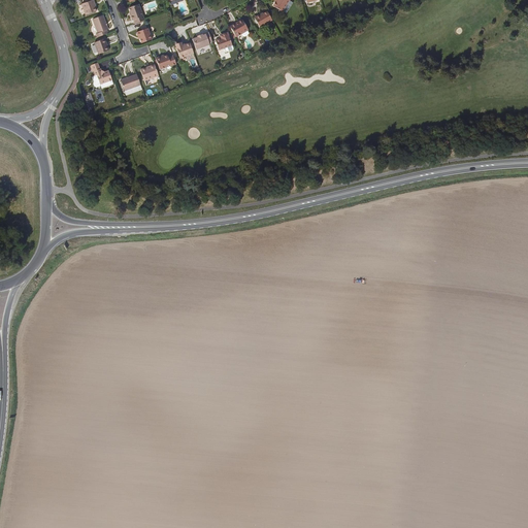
[(276,0),(275,2),(273,5),(283,11),(289,0),(276,0)]
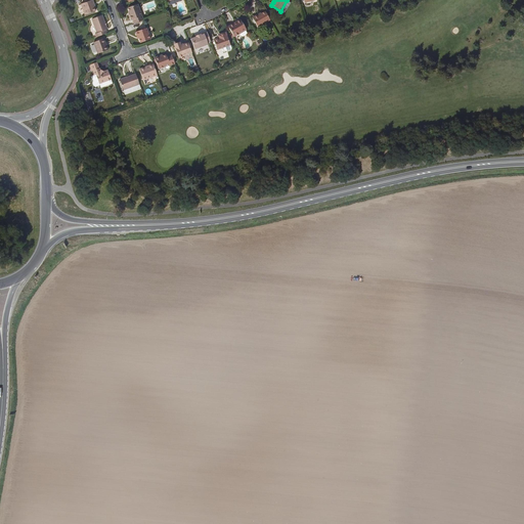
[(95,5),(93,1),(82,5),(86,16),(96,12),(94,6),(95,5)]
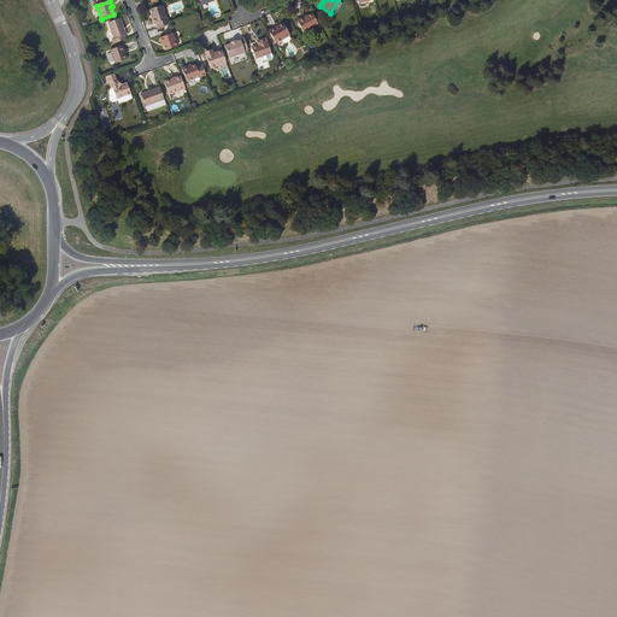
[(158,29),(169,24),(162,6),(151,10),(153,15),(154,18),(152,19),(154,24),(157,24),(158,29)]
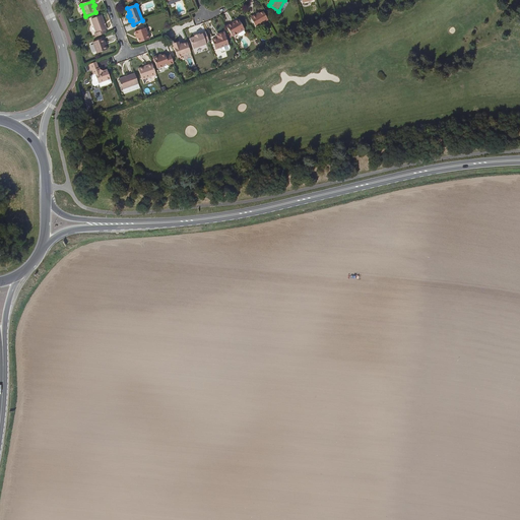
[(269,19),(264,11),(256,16),(255,15),(251,17),(257,26),(264,22),(269,19)]
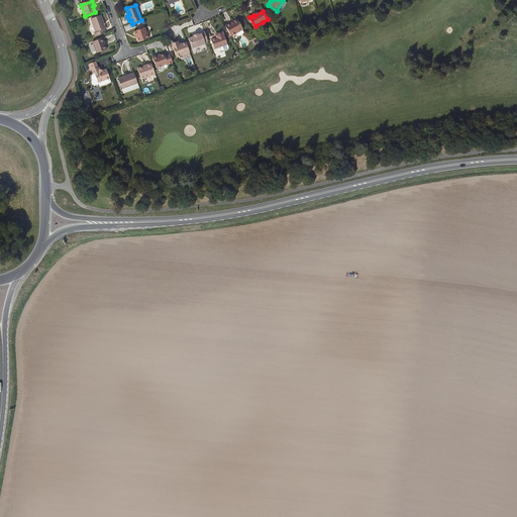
[(95,37),(106,33),(105,30),(106,30),(101,16),(91,20),(96,33),(94,34),(95,37)]
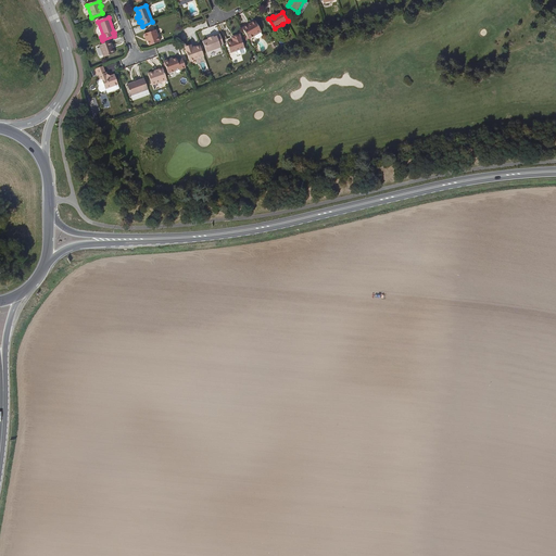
[(249,25),(243,27),(250,39),(263,32),(257,22),(250,26),(249,25)]
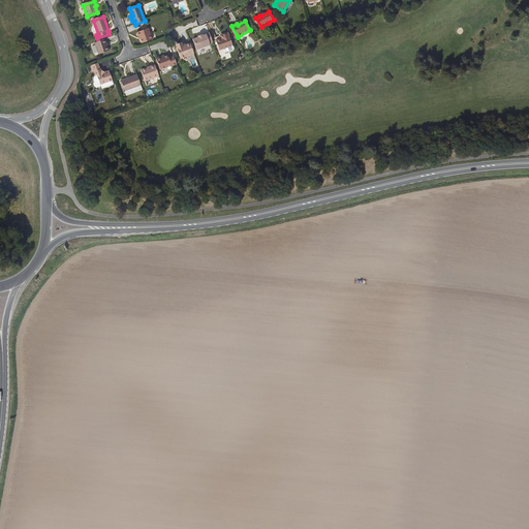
[(141,36),(141,39),(143,43),(153,40),(149,29),(137,33),(139,37),(141,36)]
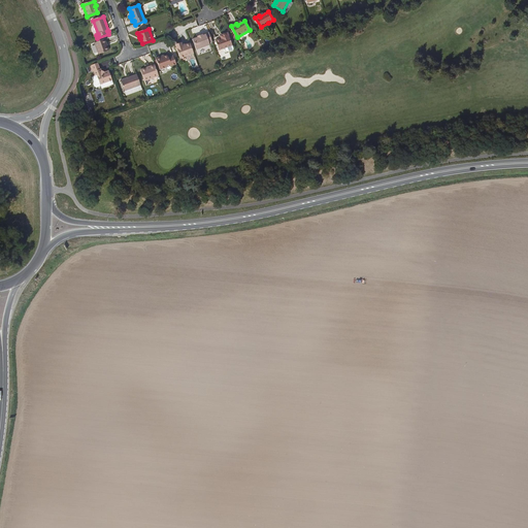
[(224,35),(221,36),(221,38),(216,40),(220,50),(233,44),(228,32),(223,34),(224,35)]
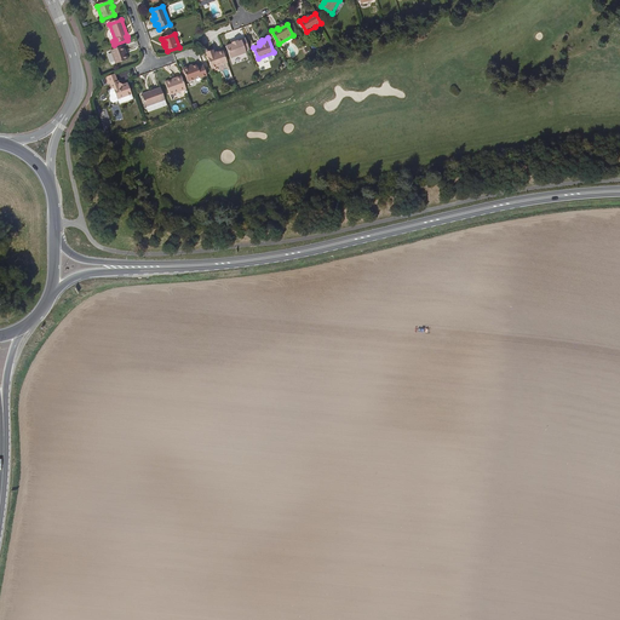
[(250,49),(246,39),(239,41),(239,40),(233,42),(234,44),(227,46),(231,58),(247,52),(246,50),(250,49)]
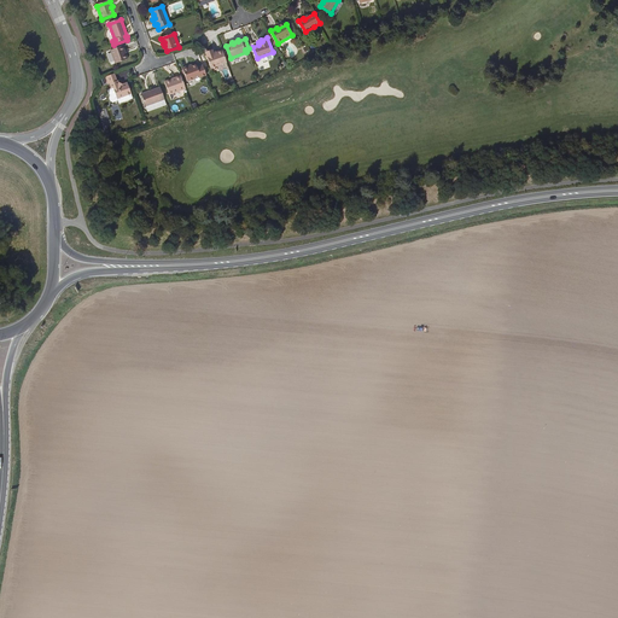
[(123,52),(124,52),(123,46),(111,51),(116,64),(128,60),(126,54),(124,56),(123,52)]
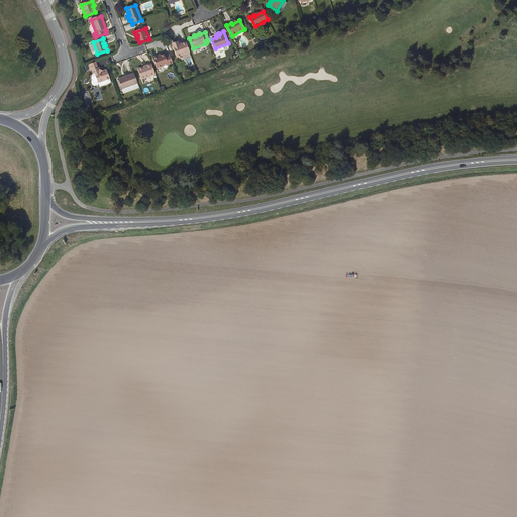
[(190,52),(187,42),(180,44),(179,42),(173,44),(177,57),(190,52)]
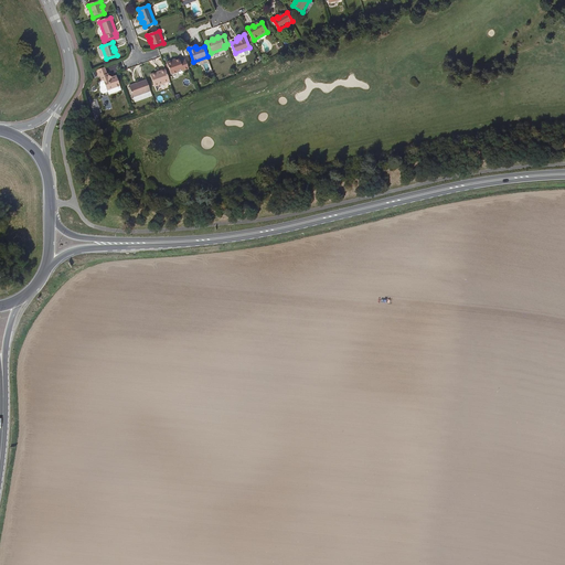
[(190,70),(187,60),(181,62),(180,60),(177,62),(173,63),(171,62),(168,63),(168,64),(171,75),(184,71),(184,72),(190,70)]
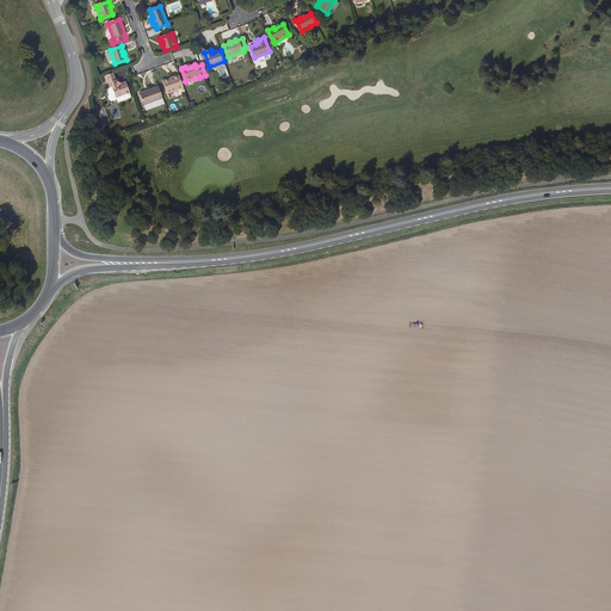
[(117,100),(116,98),(130,93),(127,82),(121,85),(119,85),(117,85),(117,82),(117,81),(116,81),(112,74),(104,76),(107,84),(109,84),(111,88),(112,88),(113,93),(111,94),(109,96),(107,98),(109,100),(111,102),(113,102),(117,100)]
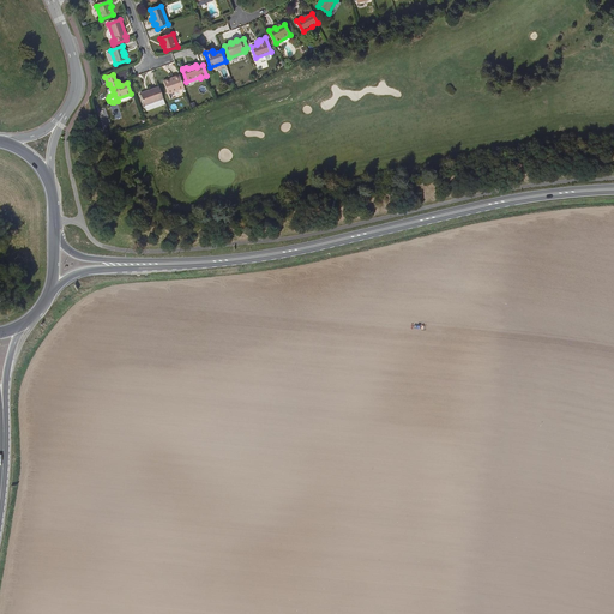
[(185,89),(181,77),(175,79),(174,77),(164,82),(169,95),(185,89)]
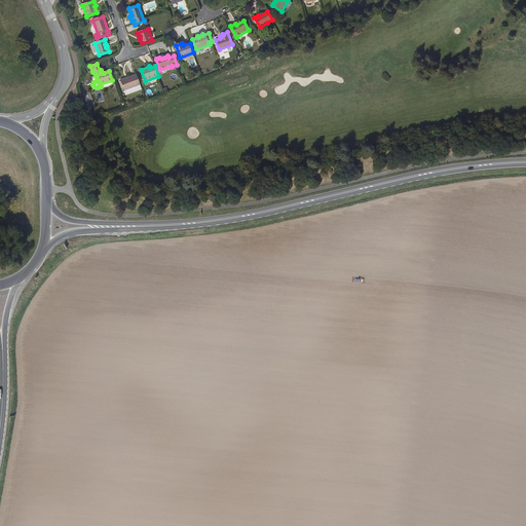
[(141,84),(137,74),(120,80),(124,90),(141,84)]
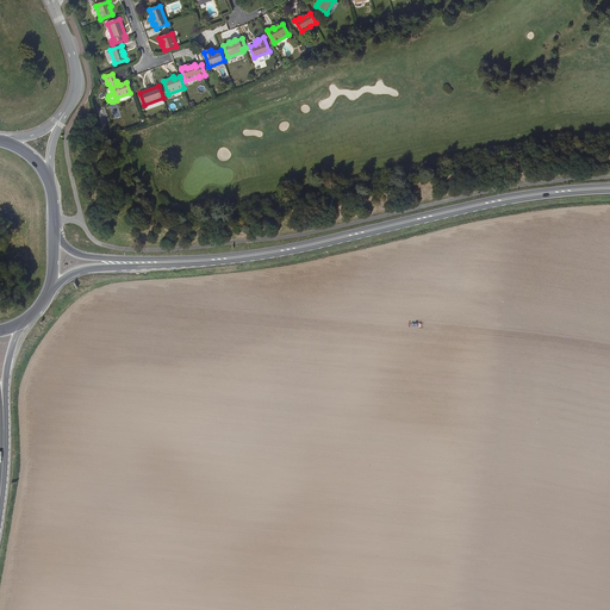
All buildings are outlined.
